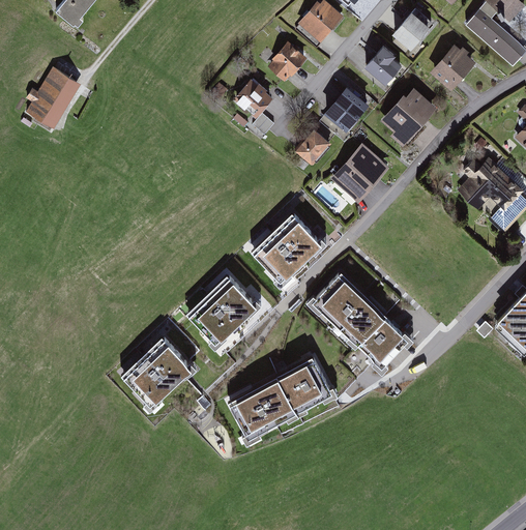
[(61,0),(56,7),(75,23),(76,22),(79,24),(84,18),(82,16),(94,0),(61,0)]
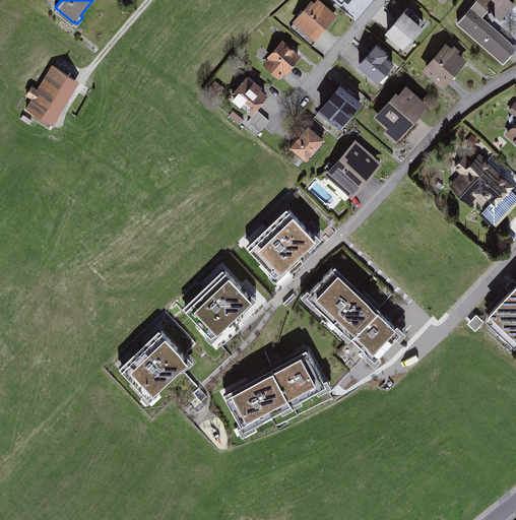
[(336,15),(317,0),(316,0),(313,3),(310,0),(284,30),(308,50),(336,15)]
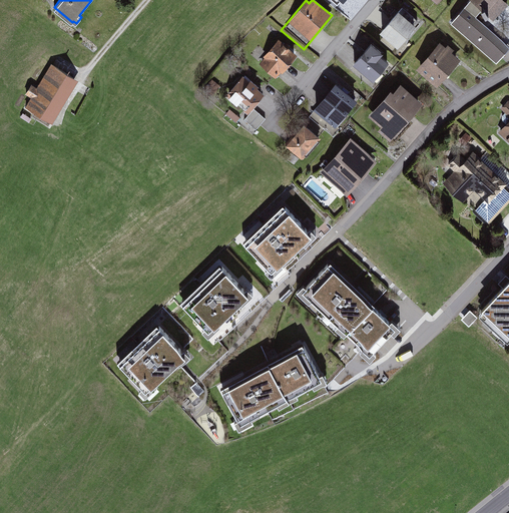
[(469,0),(471,1),(450,25),(495,64),(508,49),(475,20),(482,11),(494,22),(506,7),(498,0),(469,0)]
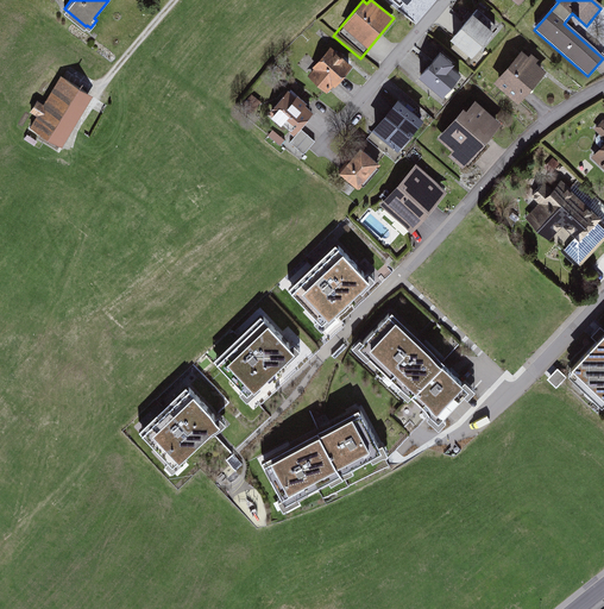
[(484,13),(476,7),(451,38),(472,55),(495,26),(482,16),(484,13)]
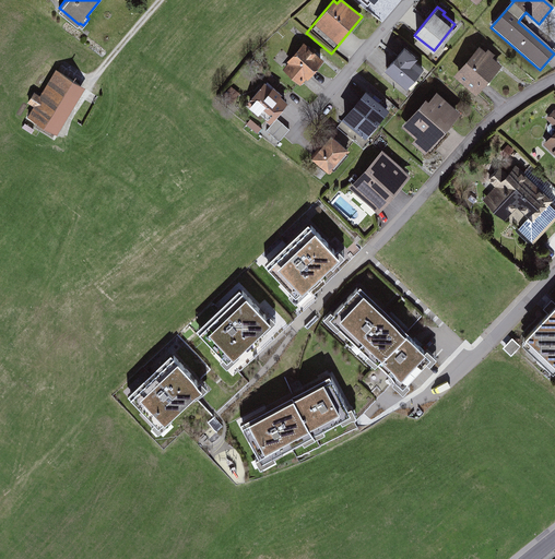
[(323,61),(303,44),(280,72),(298,86),(304,80),(307,82),(323,61)]
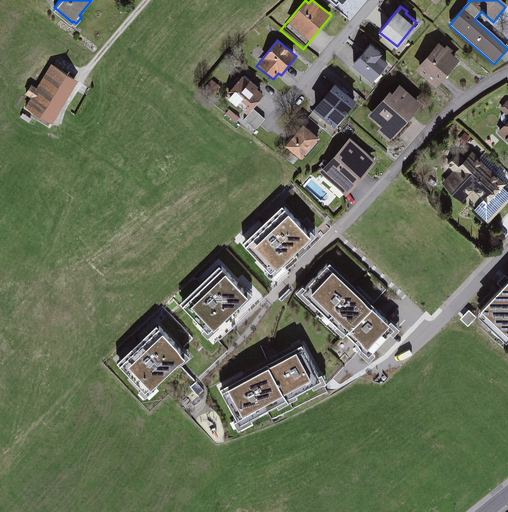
[(381,53),(370,43),(351,65),(371,82),(388,63),(379,56),(381,53)]
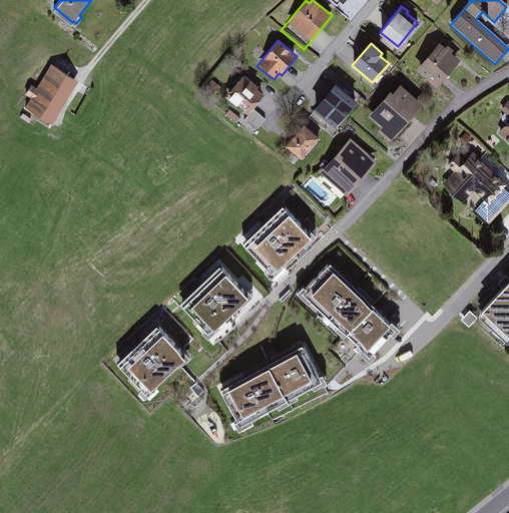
[(445,49),(438,43),(415,71),(437,88),(460,61),(452,54),(454,52),(447,46),(445,49)]
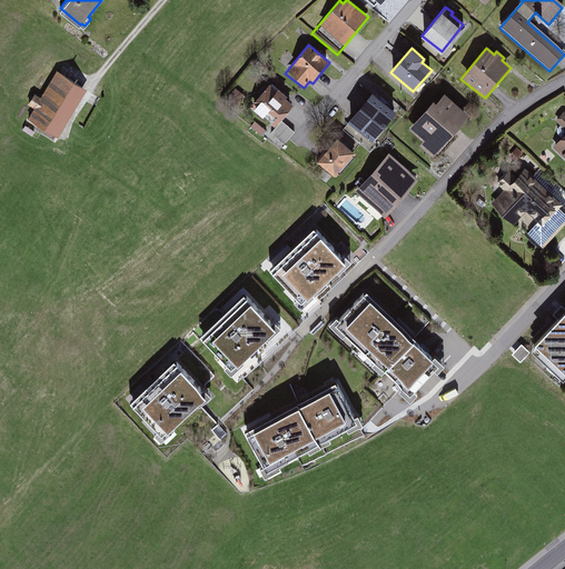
[(28,121),(58,137),(85,88),(55,72),(39,100),(31,96),(26,106),(33,110),(28,121)]
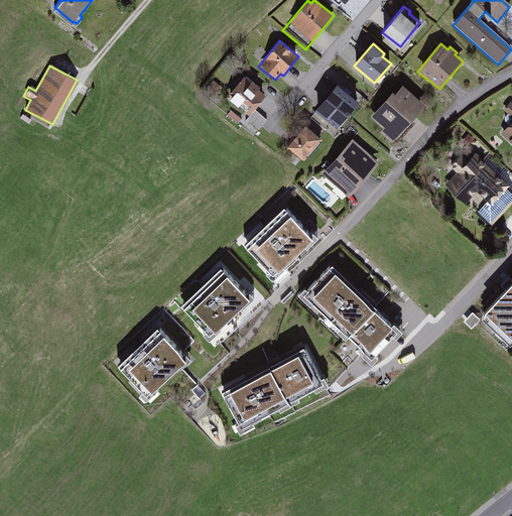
[(266,94),(245,77),(227,98),(248,116),(266,94)]
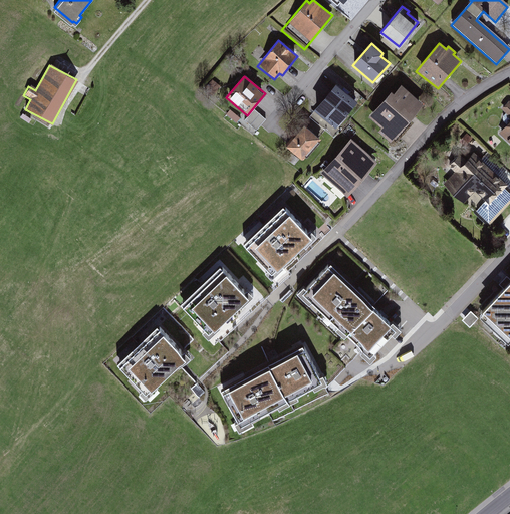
[(359,103),(336,85),(308,119),(331,139),(359,103)]
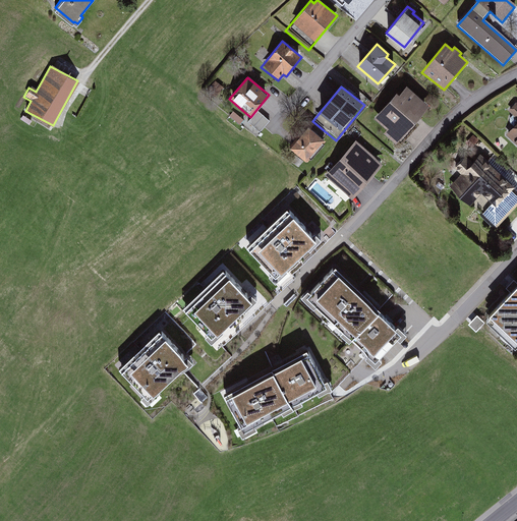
[(396,93),(372,119),(386,131),(383,135),(395,147),(429,108),(405,88),(399,95),(396,93)]
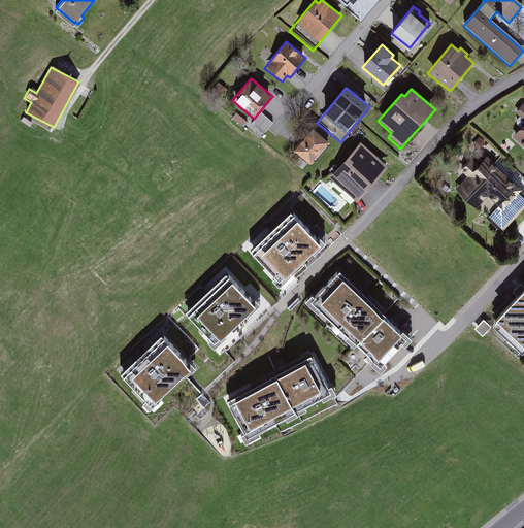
[(523,106),(522,105),(514,114),(523,123),(523,124),(512,139),(523,150),(523,106)]
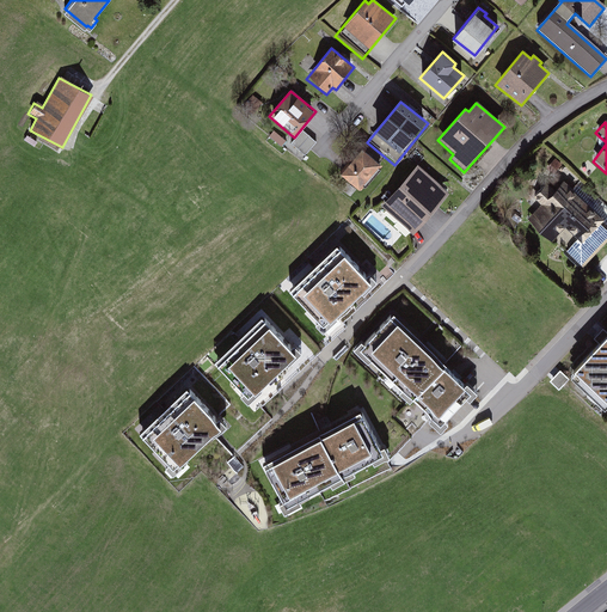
[(381,166),(361,150),(339,175),(360,191),(381,166)]
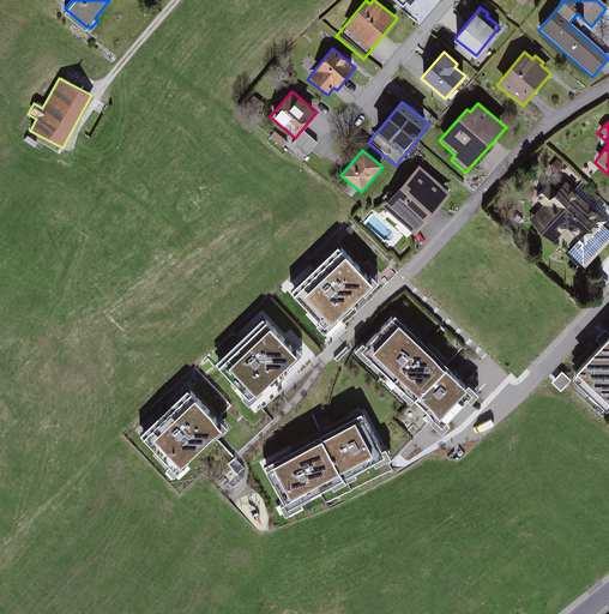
[(542,176),(549,184),(534,200),(542,208),(529,221),(580,270),(608,239),(608,230),(601,224),(606,221),(572,190),(578,184),(555,163),(542,176)]
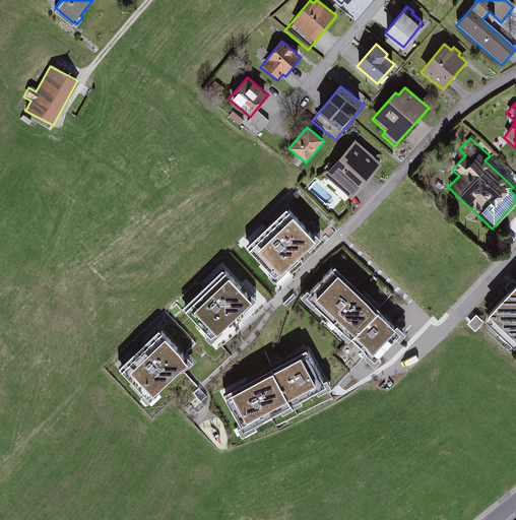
[(381,165),(353,141),(323,177),(350,200),(381,165)]
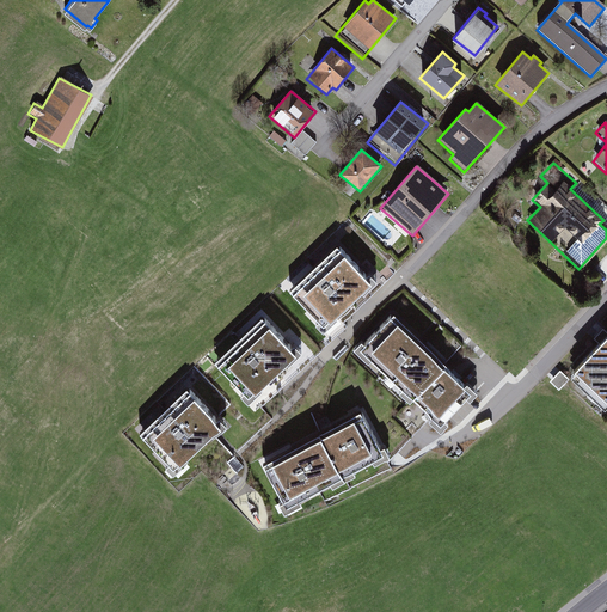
[(378,282),(342,248),(296,293),(332,328),(378,282)]
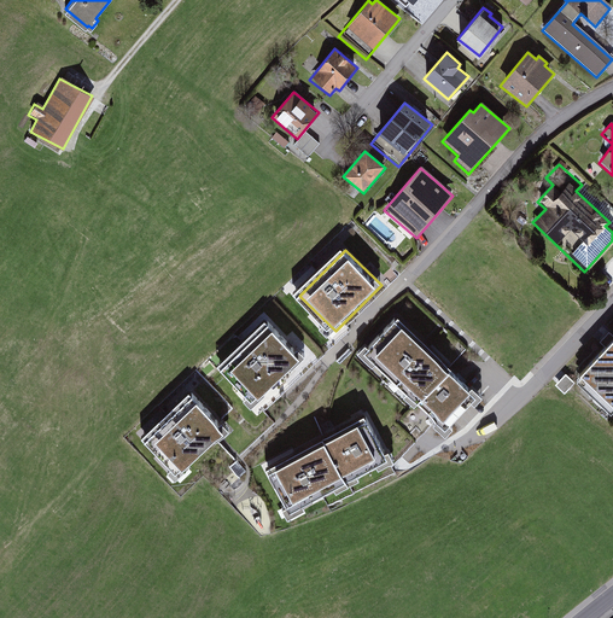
[(308,359),(268,321),(225,365),(264,403),(308,359)]
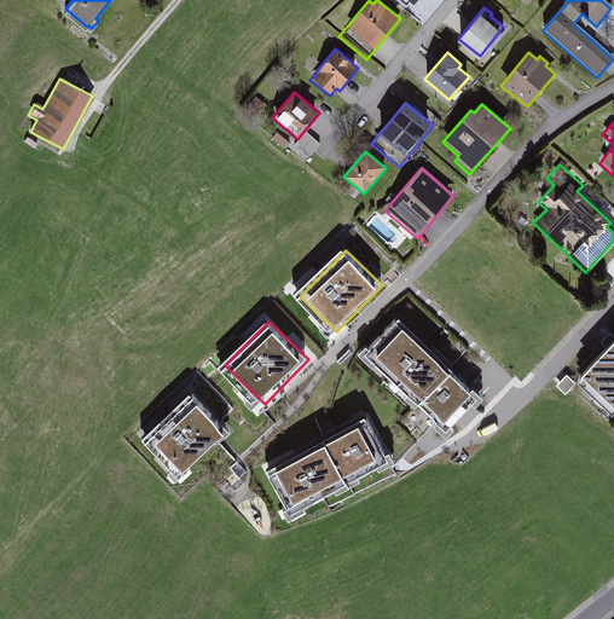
[(370,363),(415,401),(449,363),(404,324),(370,363)]
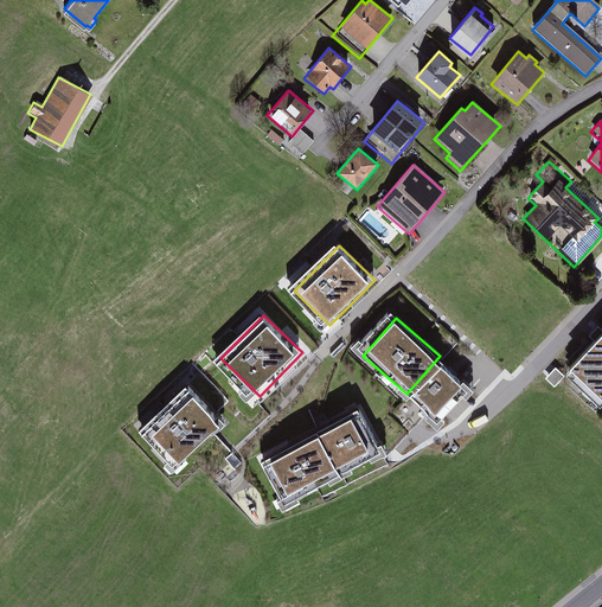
[(599,337),(601,333),(596,327),(587,338),(593,343),(599,337)]
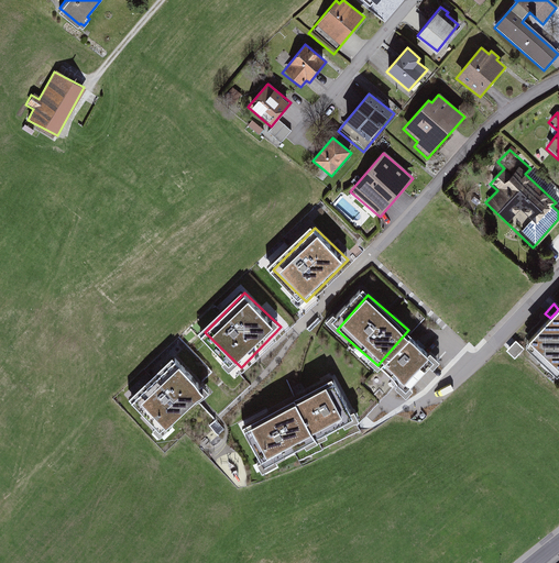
[(558,308),(558,309),(556,312),(550,318),(530,340),(524,346),(556,375),(558,371),(558,308)]
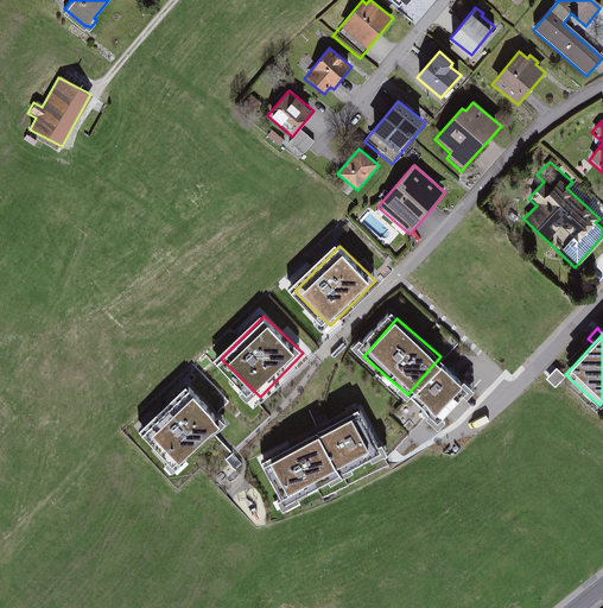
[(473,384),(440,356),(407,394),(440,422),(473,384)]
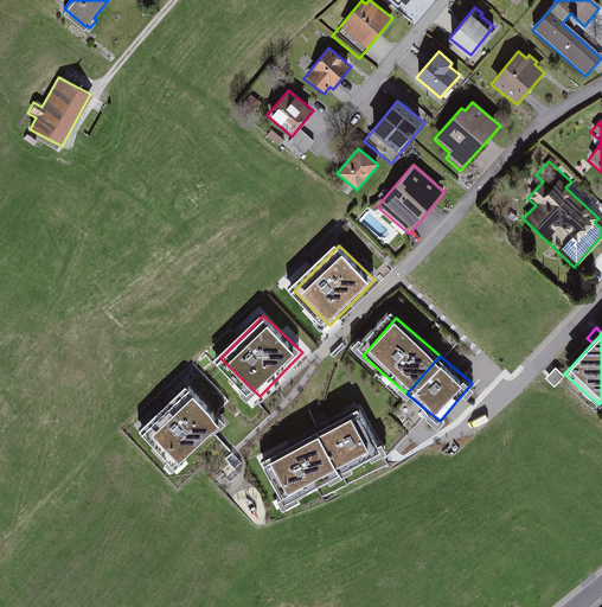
[(562,377),(554,369),(543,379),(551,388),(562,377)]
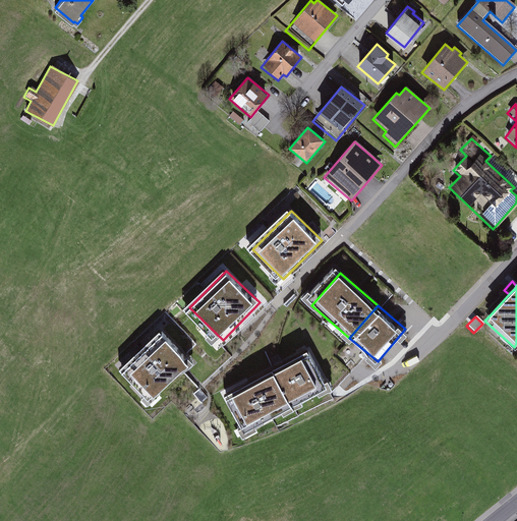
[(197,361),(168,332),(129,370),(159,400),(197,361)]
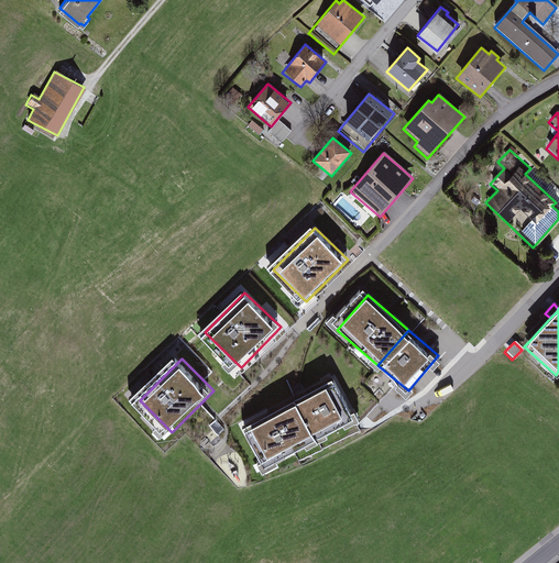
[(307,405),(321,435),(351,416),(333,388),(307,405)]
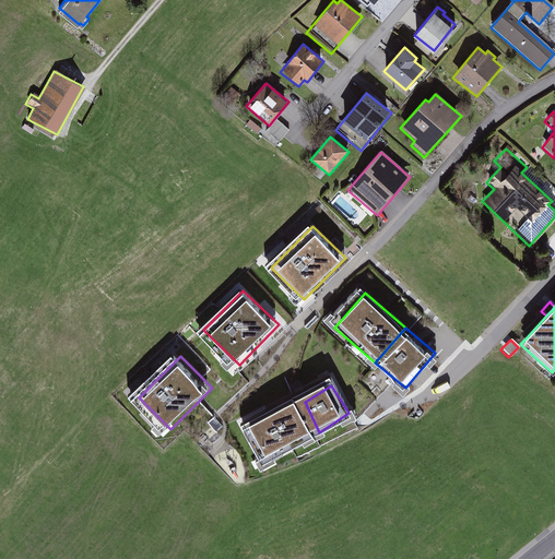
[(319,432),(305,402),(259,423),(274,453),(319,432)]
